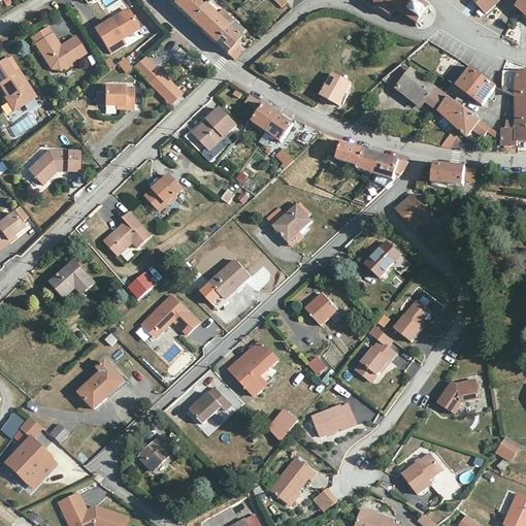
[(160,0),(187,24),(201,7),(192,0),(160,0)]
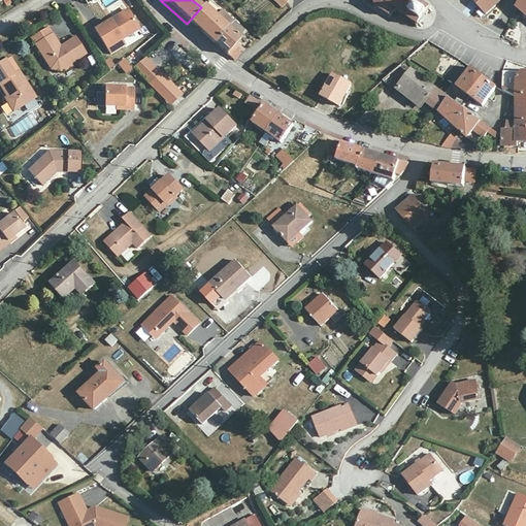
[(364,0),(375,8),(376,7),(391,17),(395,10),(420,25),(431,7),(421,0),(364,0)]
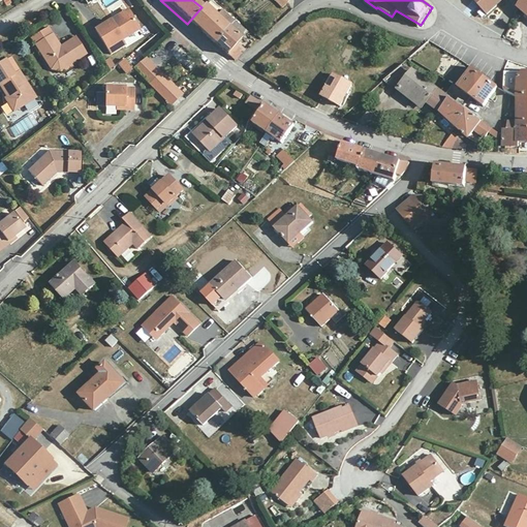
[(475,0),(486,12),(500,0),(475,0)]
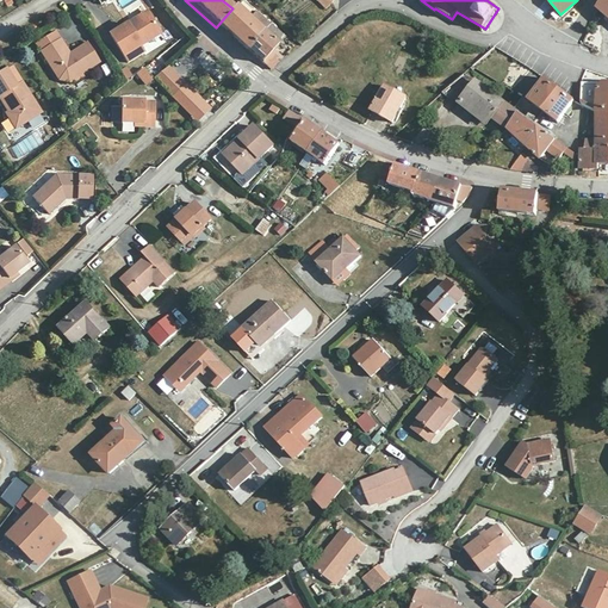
[(597,0),(590,10),(607,23),(607,0),(597,0)]
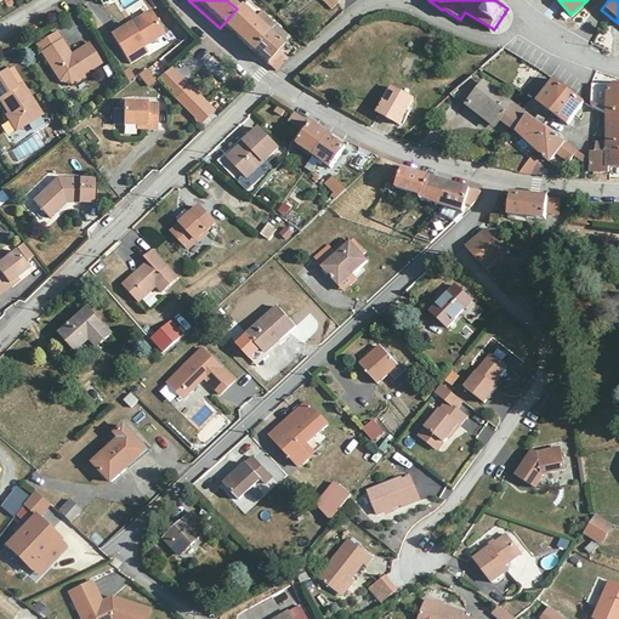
[(237,9),(220,28),(234,41),(253,22),(237,9)]
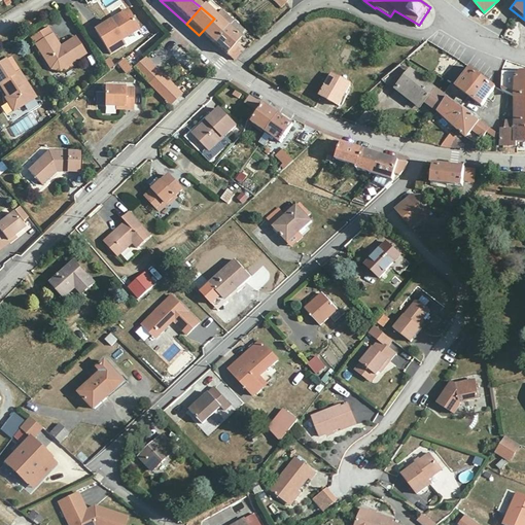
[(214,19),(199,35),(210,44),(230,23),(218,13),(214,19)]
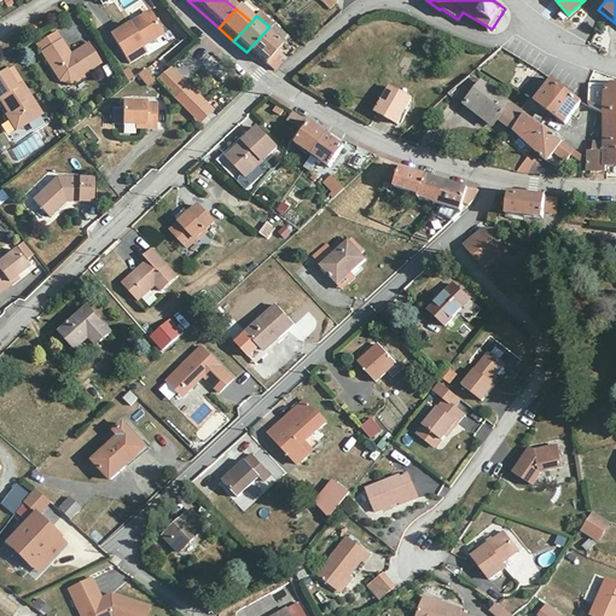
[(138,19),(120,30),(122,34),(140,22),(138,19)]
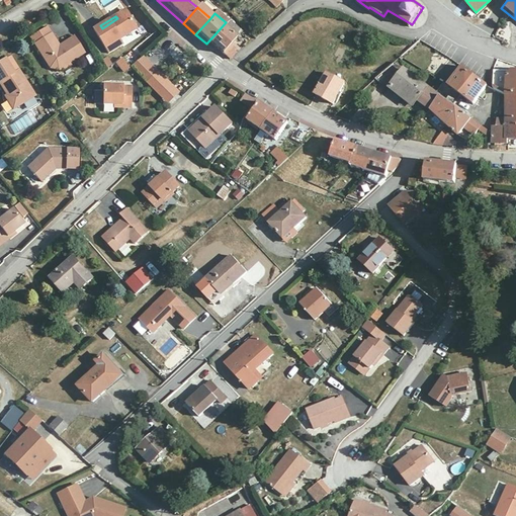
[(102,28),(100,25),(86,35),(97,53),(127,34),(117,18),(102,28)]
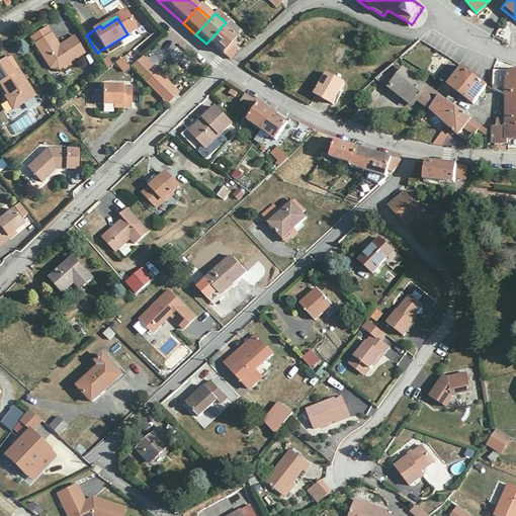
[(226,22),(206,44),(227,61),(235,51),(230,45),(236,37),(232,32),(235,30),(226,22)]
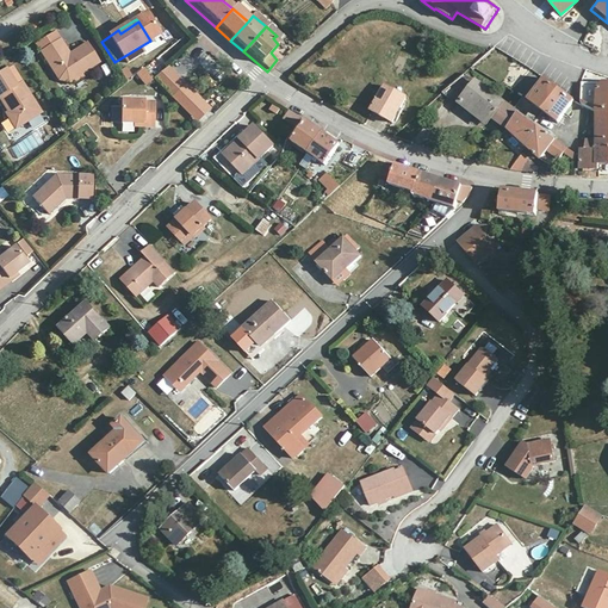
[(153,75),(191,39),(181,29),(143,66),(153,75)]
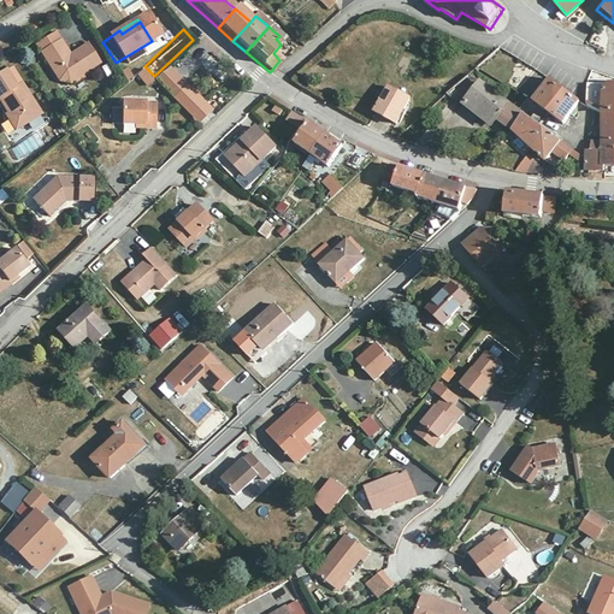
[(69,77),(72,83),(92,72),(80,52),(63,64),(47,39),(28,51),(51,88),(69,77)]
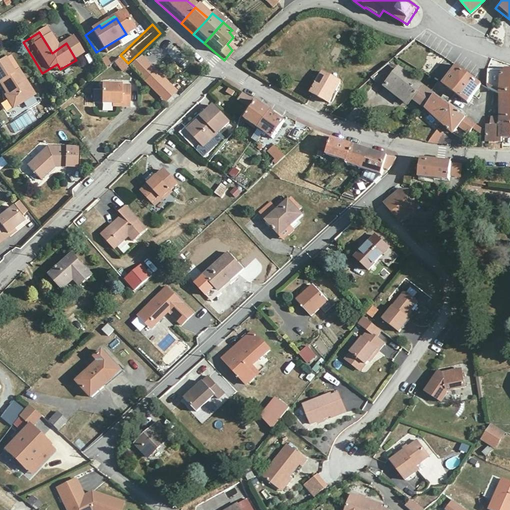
[(125,67),(132,75),(138,70),(131,62),(125,67)]
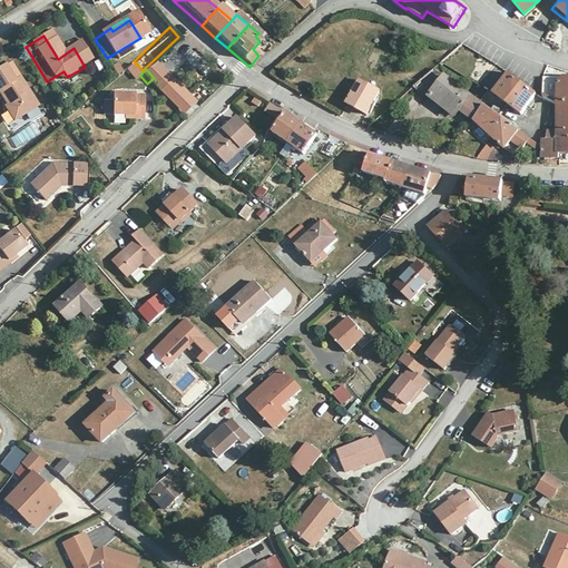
[(524,79),(510,70),(496,90),(509,99),(524,79)]
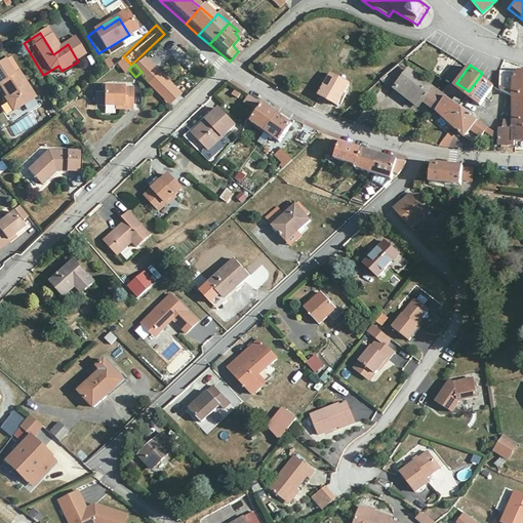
[(0,98),(2,103),(0,104),(6,114),(28,102),(12,75),(7,79),(0,66),(0,98)]
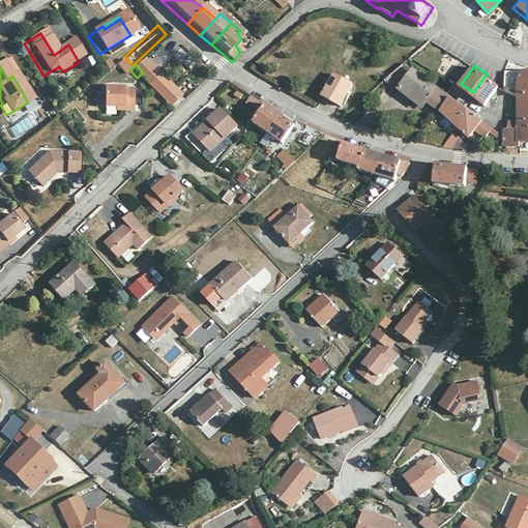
[(52,78),(62,71),(59,66),(44,76),(52,78)]
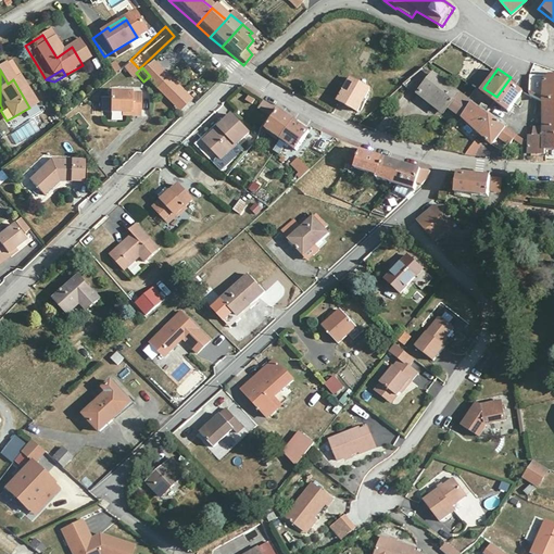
[(451,105),(463,115),(474,101),(468,97),(435,70),(417,91),(444,113),(451,105)]
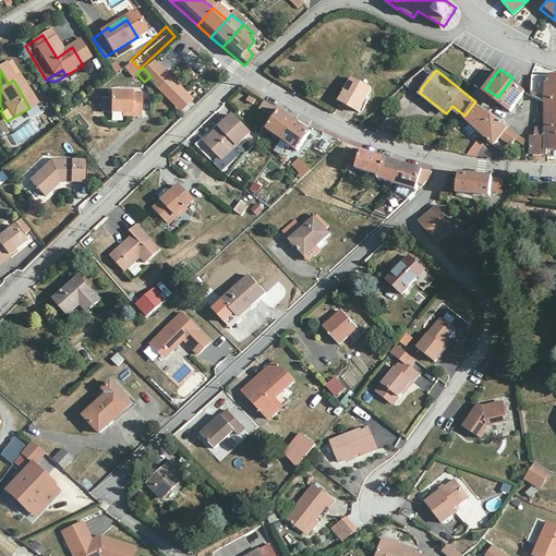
[(128,84),(136,73),(123,71),(118,74),(128,84)]
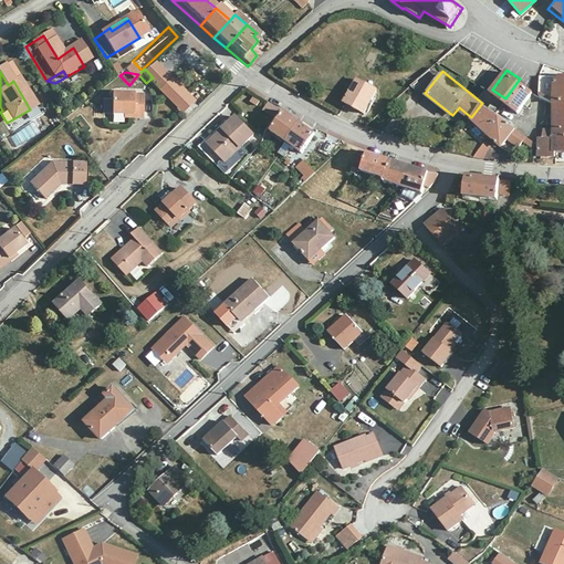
[(163,89),(175,105),(187,95),(175,79),(163,89)]
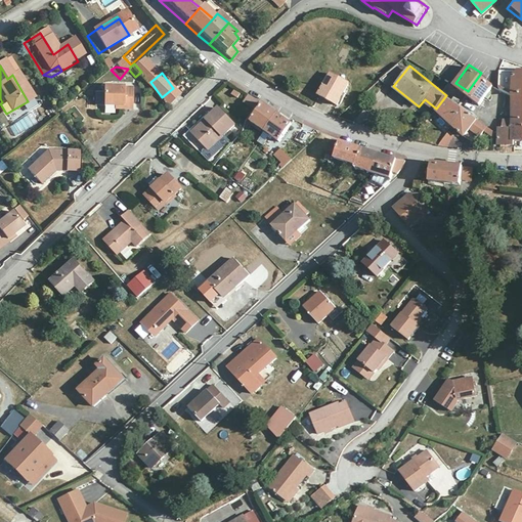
[(492,84),(481,73),(468,91),(480,100),(492,84)]
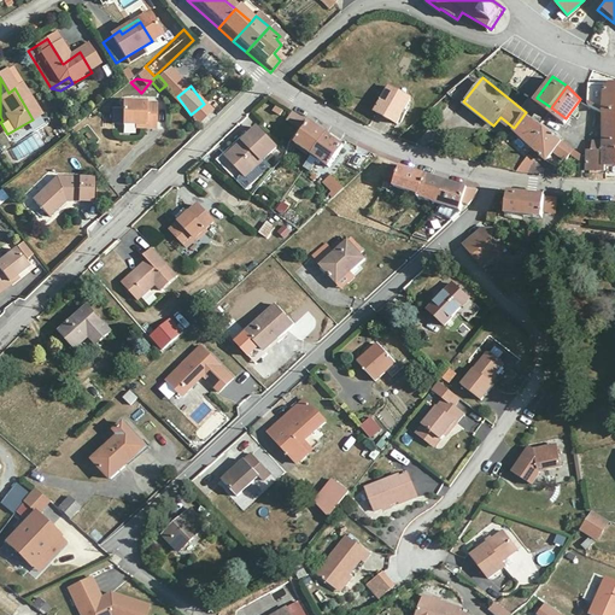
[(614,86),(605,86),(601,91),(601,111),(614,112),(614,86)]
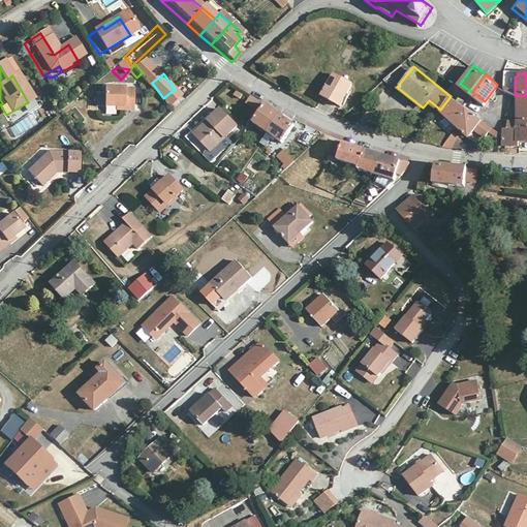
[(331,76),(318,98),(336,109),(349,87),(331,76)]
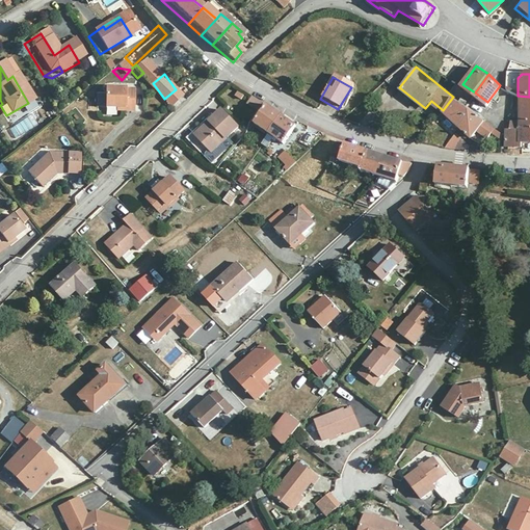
[(458,89),(453,97),(466,105),(475,93),(462,84),(458,89)]
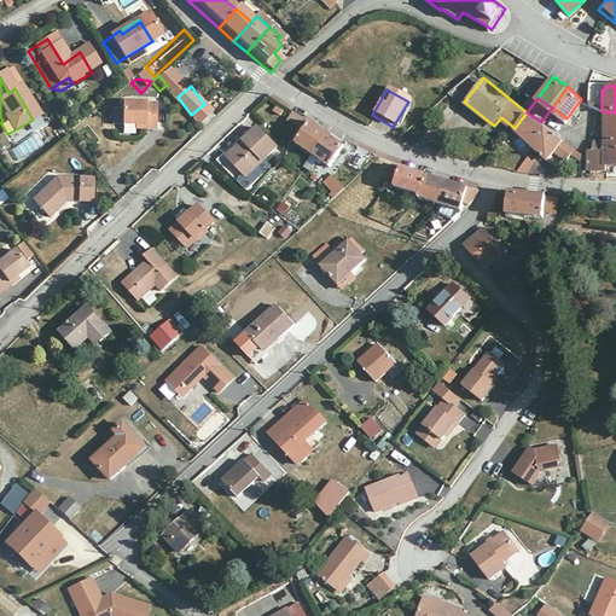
[(521,108),(527,112),(533,104),(528,100),(527,99),(521,108)]
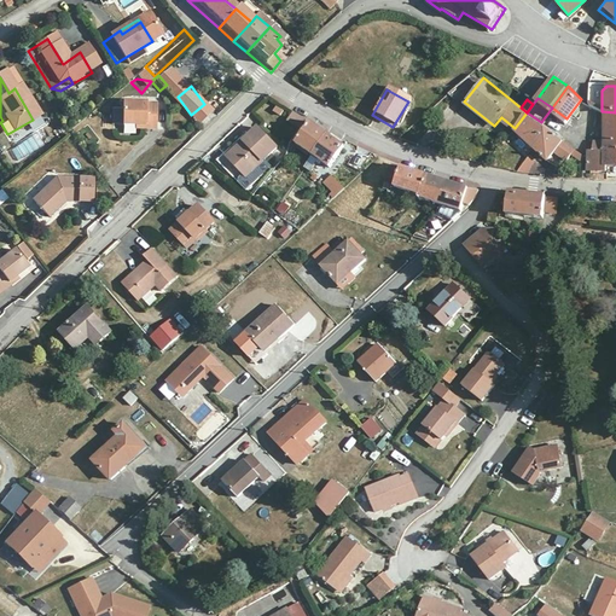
[(116,108),(111,111),(112,133),(147,132),(146,106),(116,108)]
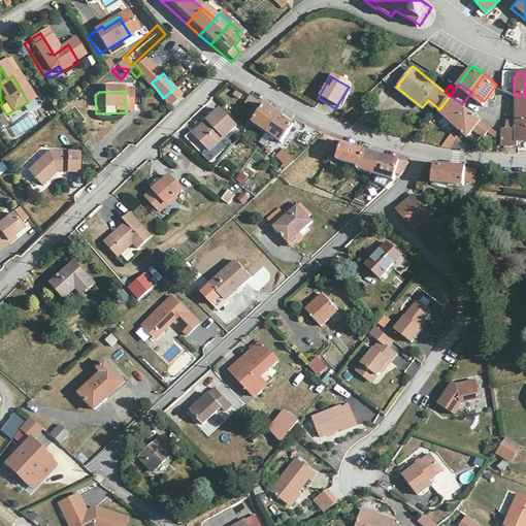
[(484,101),(471,92),(462,104),(467,108),(475,113),(484,101)]
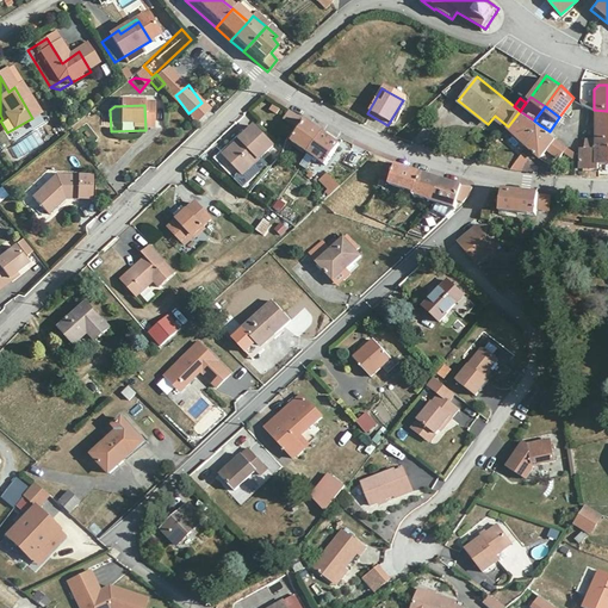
[(295,125),(301,113),(286,107),(281,118),(295,125)]
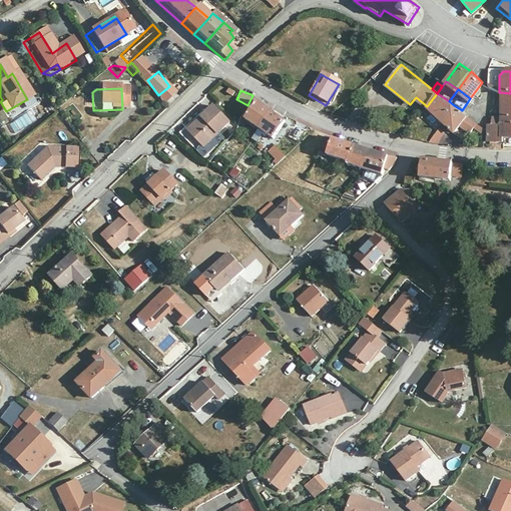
[(510,93),(499,92),(500,116),(500,141),(510,141),(510,93)]
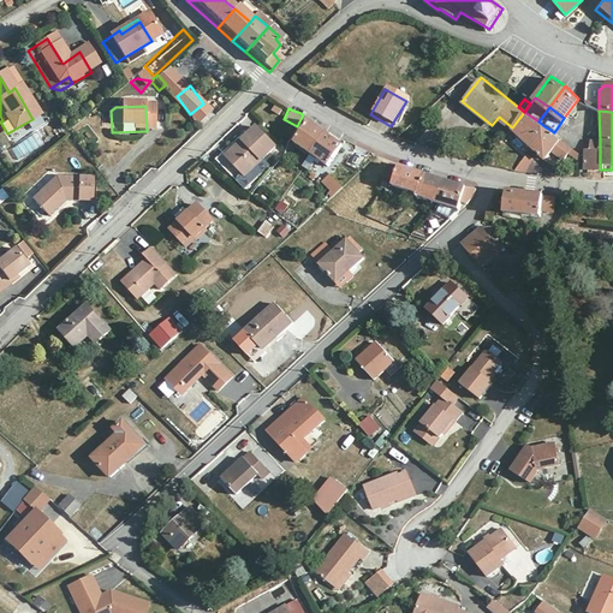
[(524,112),(512,128),(531,146),(545,126),(539,121),(524,112)]
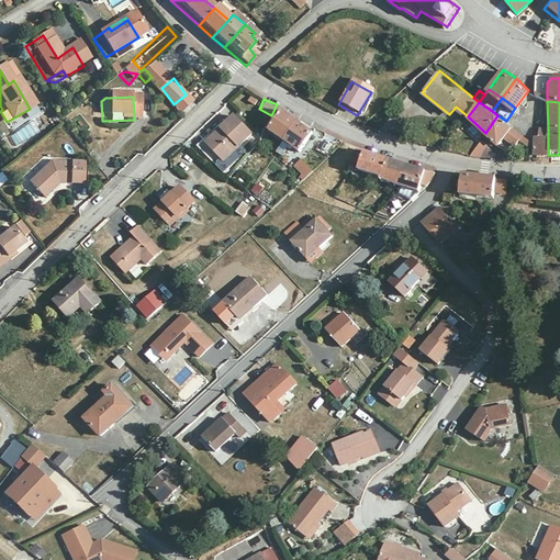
[(279,113),(265,132),(279,145),(292,126),(279,113)]
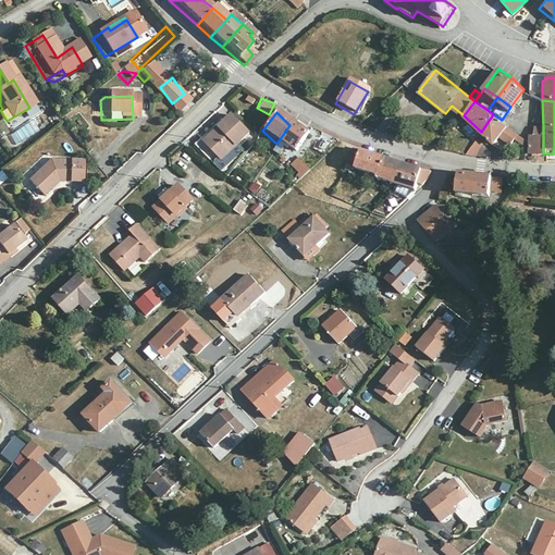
[(213,118),(196,134),(197,135),(192,142),(216,170),(222,164),(217,158),(246,132),(230,113),(219,123),(213,118)]
